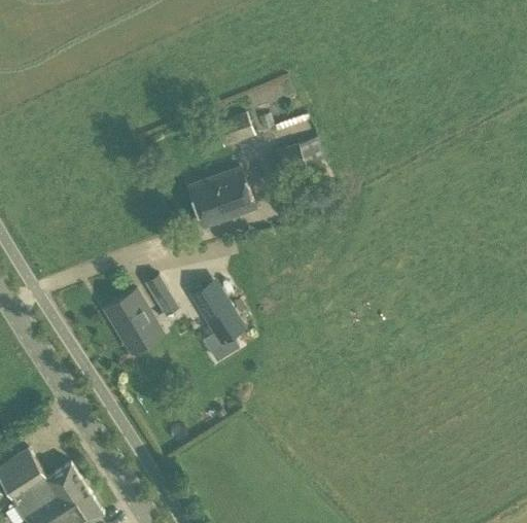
[(223,148),(255,137),(246,113),(215,125),(223,148)]
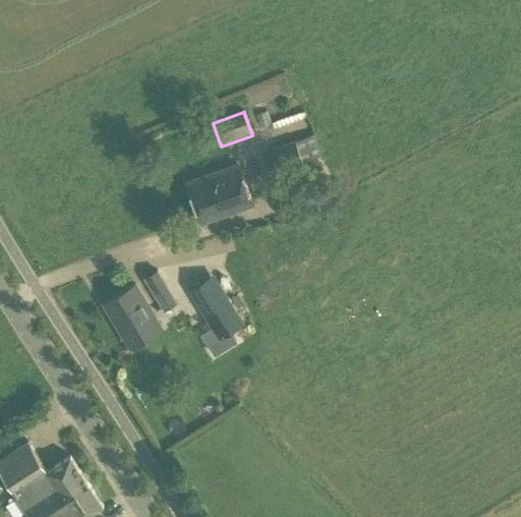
[(323,158),(314,136),(295,145),(294,142),(269,153),(277,175),(303,166),(303,165),(323,158)]
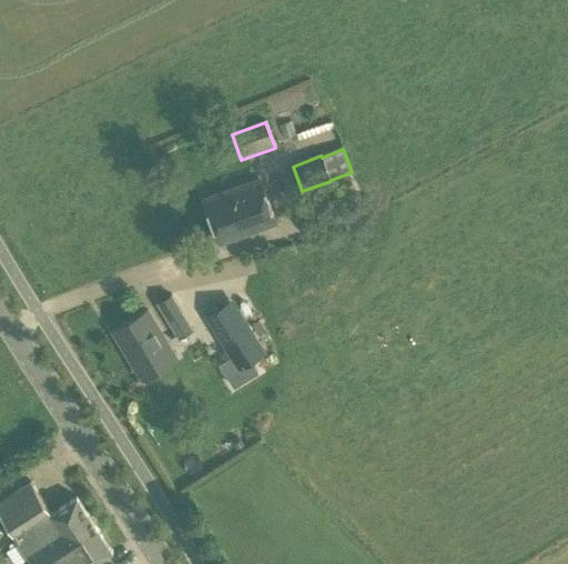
[(217,245),(275,225),(260,182),(202,203),(217,245)]
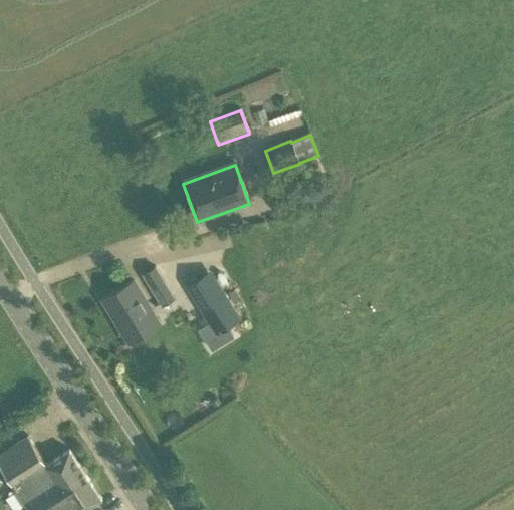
[(161,309),(176,300),(155,268),(141,277),(161,309)]
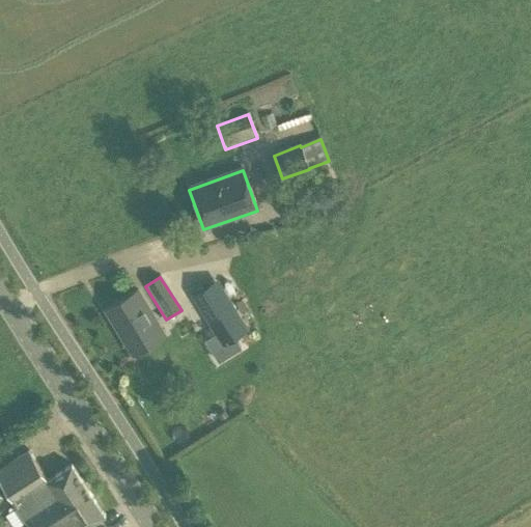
[(224,345),(247,331),(218,283),(195,297),(224,345)]
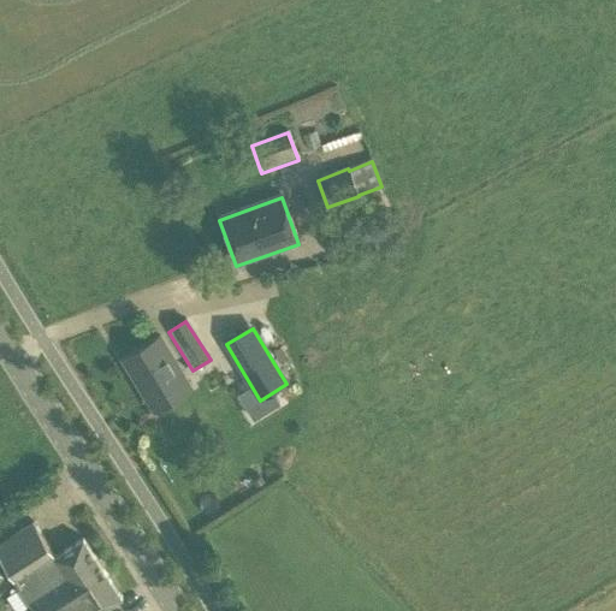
[(191,392),(159,339),(122,361),(134,380),(137,378),(159,411),(191,392)]
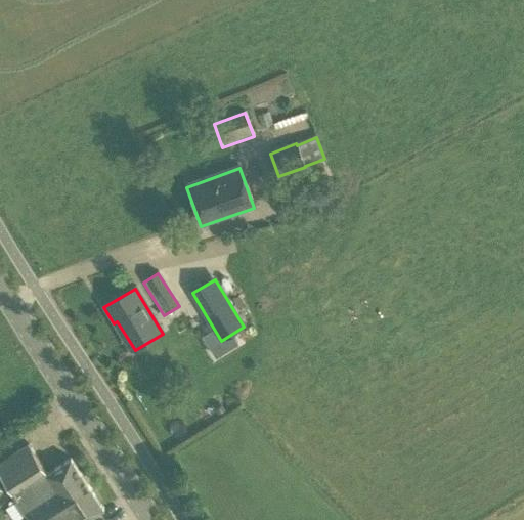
[(70,503),(89,490),(70,462),(47,476),(28,446),(0,465),(0,477),(27,519),(39,519),(42,517),(63,503),(66,505),(70,503)]
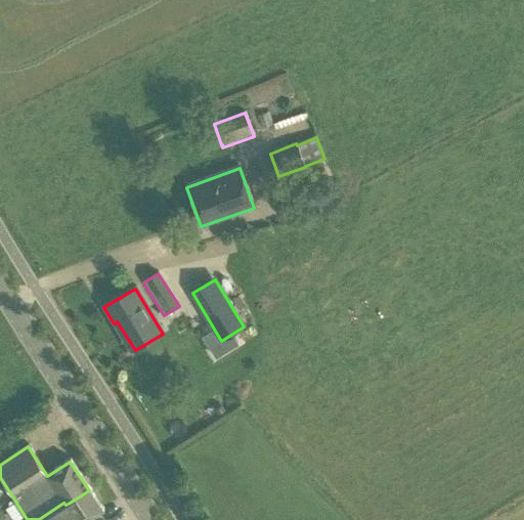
[(89,519),(101,512),(101,513),(103,512),(102,511),(89,490),(70,503),(66,505),(63,503),(42,517),(39,519),(89,519)]
